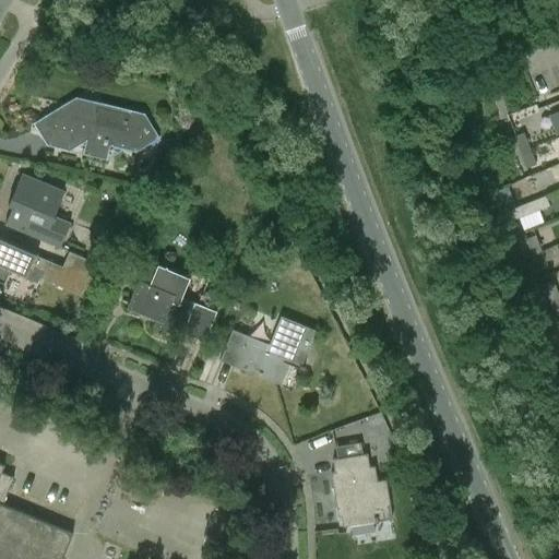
[(138,142),(154,132),(143,115),(126,110),(125,115),(85,105),(79,109),(63,105),(54,111),(49,129),(86,138),(83,155),(106,161),(109,146),(135,153),(138,142)]
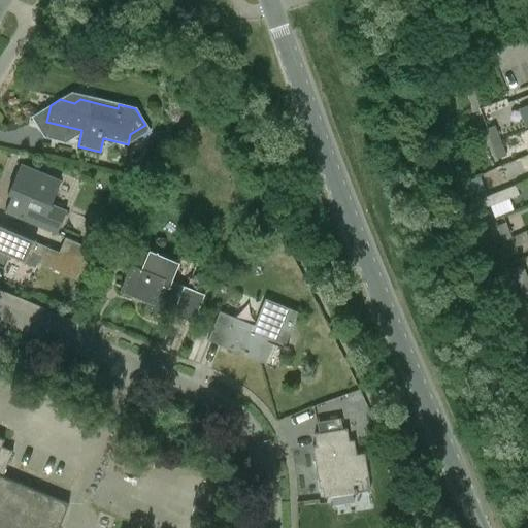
[(485,129),(491,144),(500,140),(494,126),(485,129)]
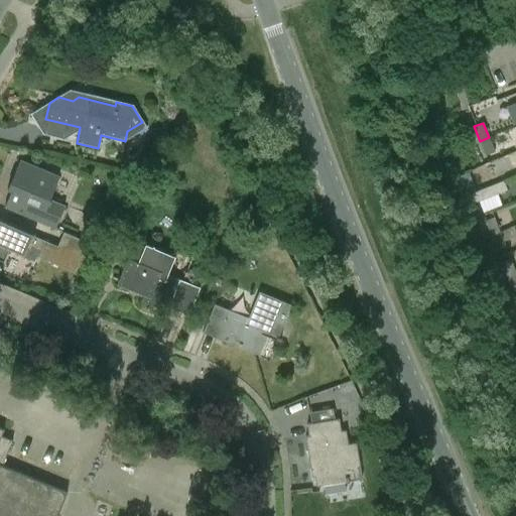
[(495,152),(489,137),(480,141),(486,156),(495,152)]
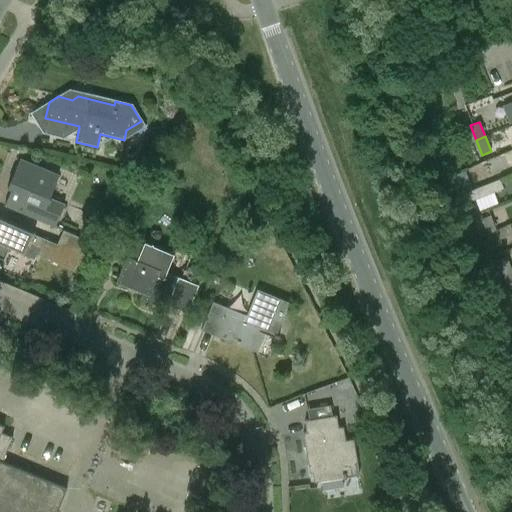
[(55,227),(64,205),(50,199),(59,178),(20,161),(7,190),(11,191),(5,206),(55,227)]
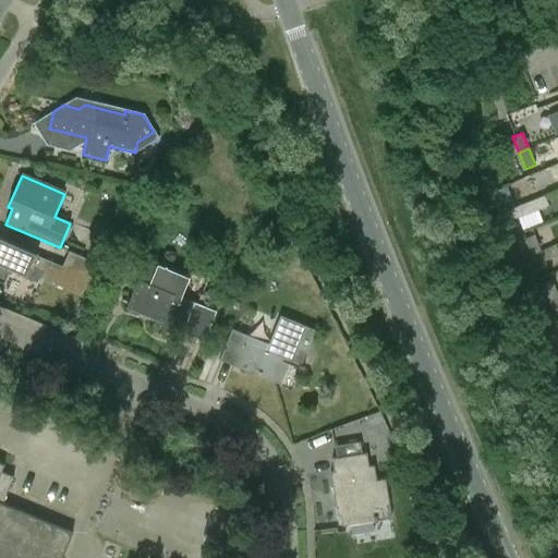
[(510,210),(507,211),(510,221),(526,215),(530,222),(543,217),(540,209),(547,206),(544,196),(510,210)]
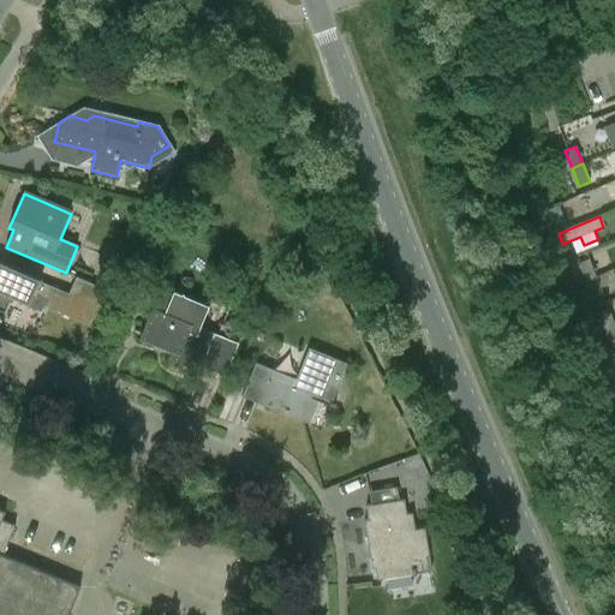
[(578,263),(585,281),(596,276),(589,258),(578,263)]
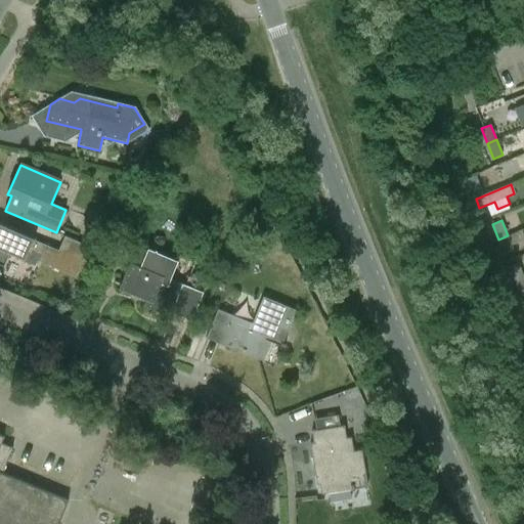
[(75,277),(87,248),(63,237),(57,252),(16,234),(17,232),(0,224),(0,265),(2,266),(8,254),(9,254),(11,248),(37,258),(36,261),(75,277)]
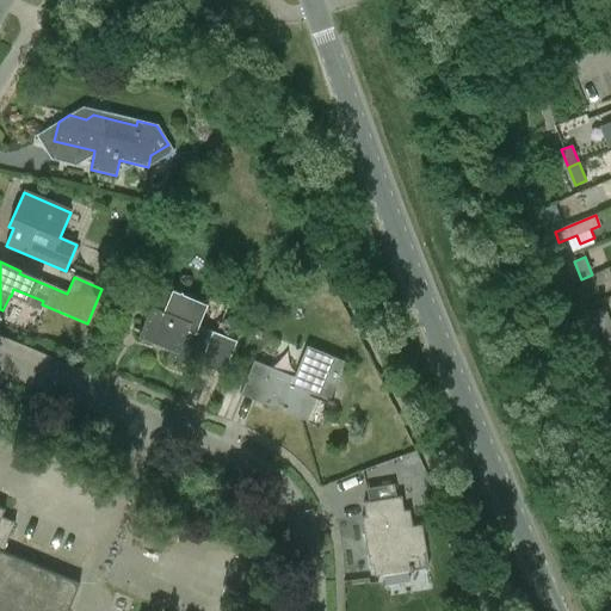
[(599,292),(592,275),(581,279),(587,297),(599,292)]
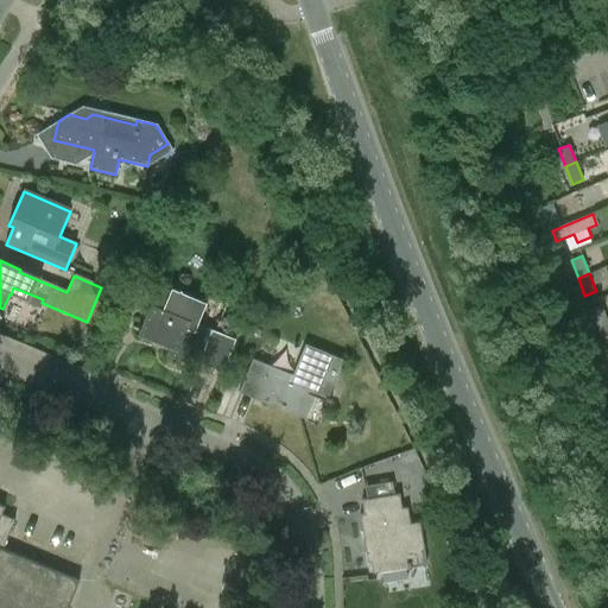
[(221,374),(235,341),(196,324),(206,304),(170,290),(162,310),(149,305),(138,331),(171,344),(165,356),(196,369),(198,365),(221,374)]
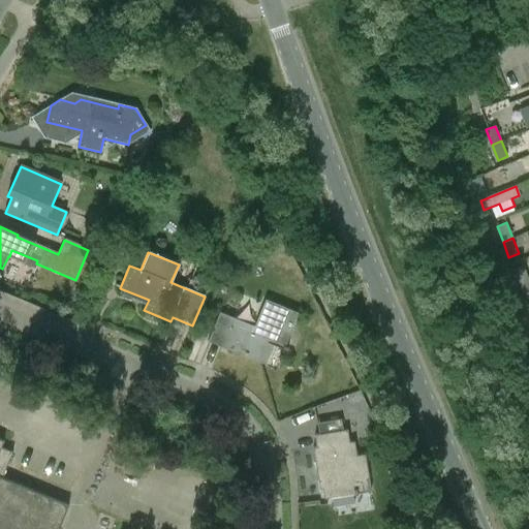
[(514,270),(520,285),(528,281),(528,280),(524,267),(514,270)]
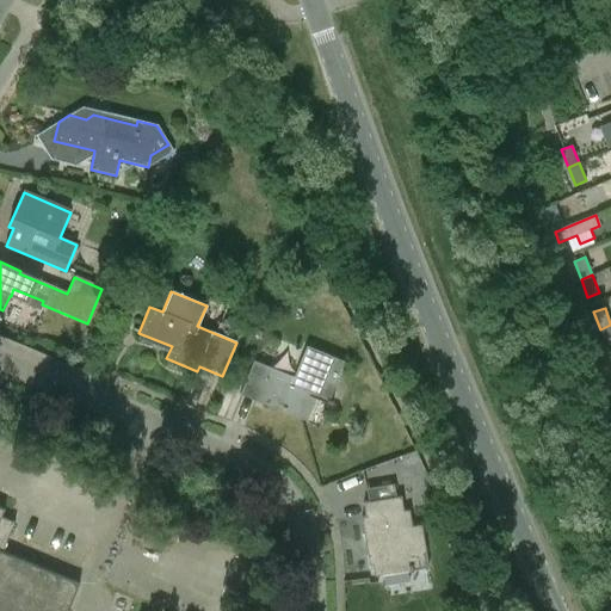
[(610,345),(610,325),(600,329),(608,347),(610,345)]
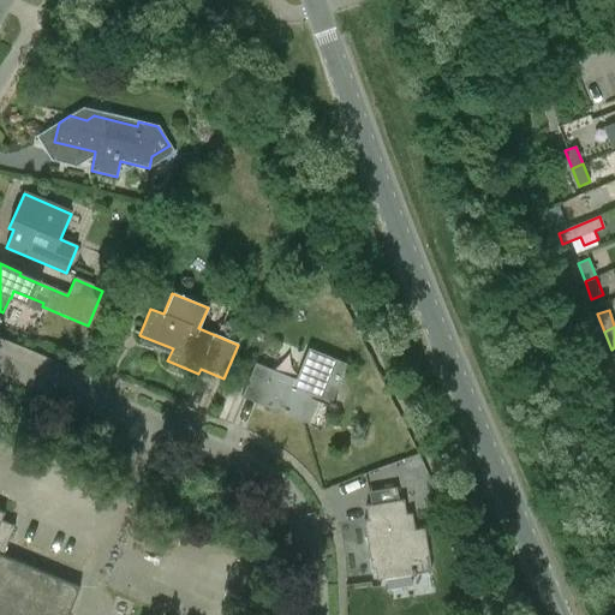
[(328,406),(345,364),(309,350),(297,381),(255,363),(242,395),(290,416),(291,413),(303,418),(310,399),(328,406)]
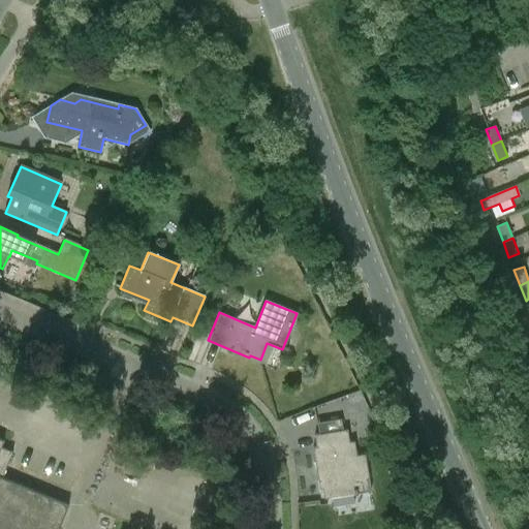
[(317,481),(321,481),(323,499),(365,493),(363,480),(368,479),(364,455),(355,456),(353,441),(348,442),(346,431),(314,436),(316,448),(312,448),(317,481)]
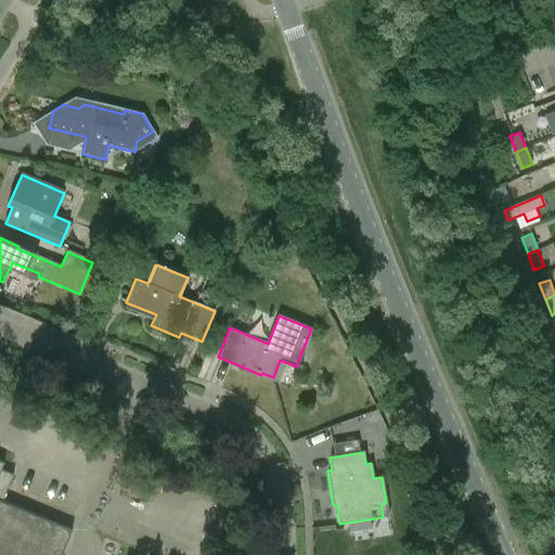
[(0,554),(62,554),(72,531),(2,502),(14,476),(8,473),(1,470),(4,464),(0,461),(0,554)]
